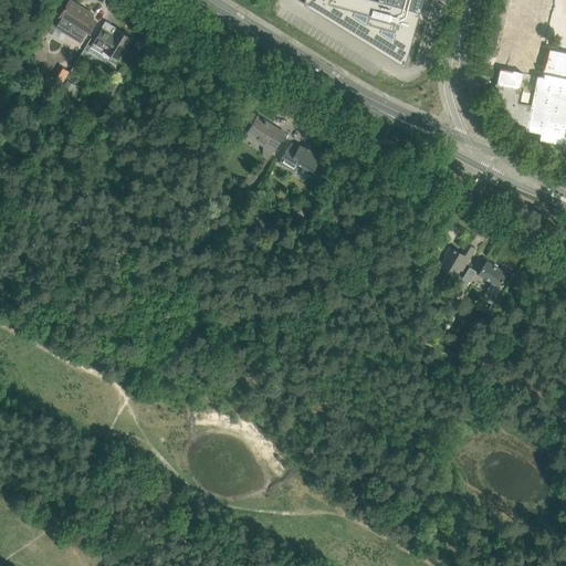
[(405,66),(406,64),(422,0),(304,0),(304,3),(405,66)]
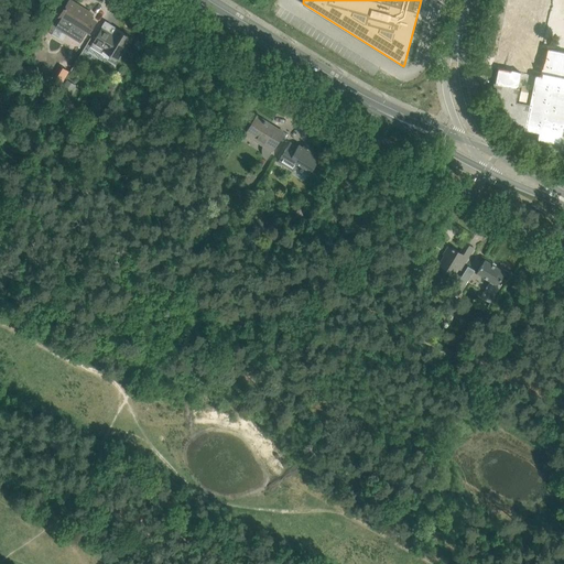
[(62,18),(55,28),(66,34),(80,43),(86,32),(88,33),(96,22),(90,19),(93,14),(83,8),(82,10),(68,2),(61,17),(62,18)]
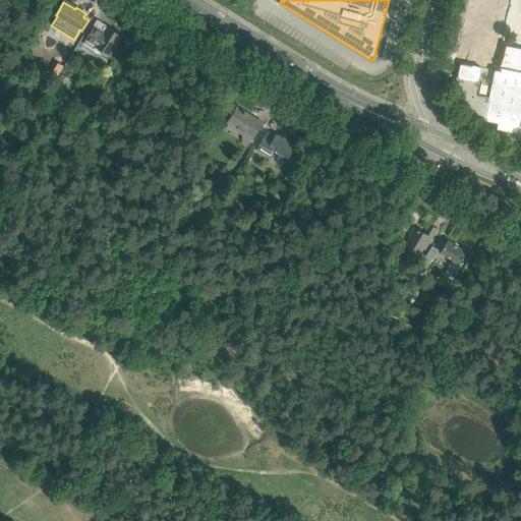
[(104,32),(95,25),(83,43),(94,49),(95,47),(101,51),(99,54),(106,59),(108,55),(110,56),(122,36),(107,26),(104,32)]
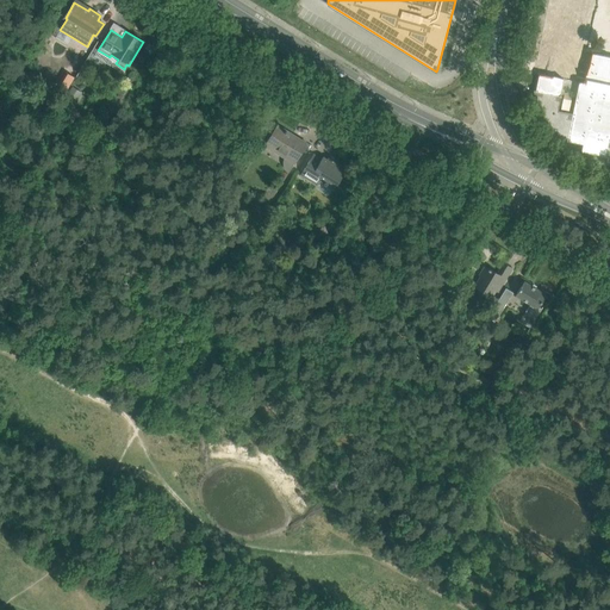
[(534,91),(541,111),(553,130),(567,147),(568,141),(583,144),(582,151),(608,157),(607,161),(609,162),(609,56),(593,54),(586,85),(579,83),(573,114),(558,111),(561,97),(560,95),(564,80),(540,75),(536,91),(534,91)]
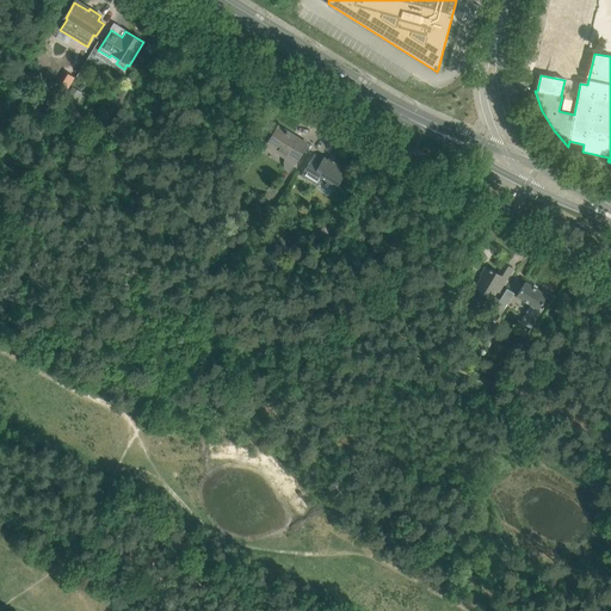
[(66,73),(59,86),(66,91),(73,78),(66,73)]
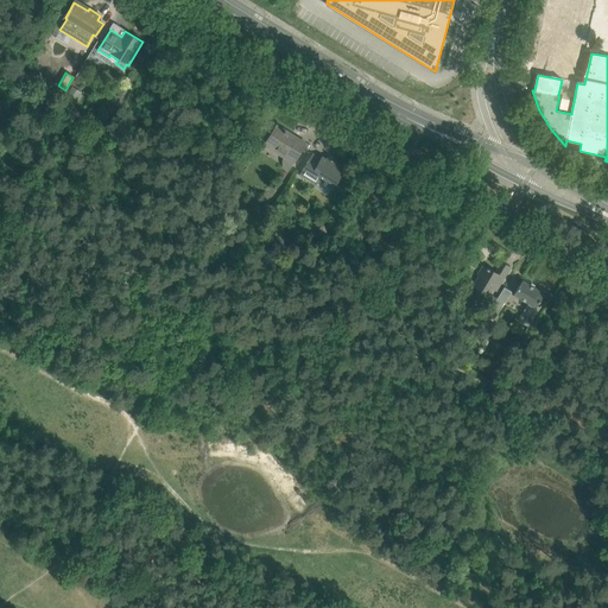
[(73,87),(65,99),(74,105),(81,93),(73,87)]
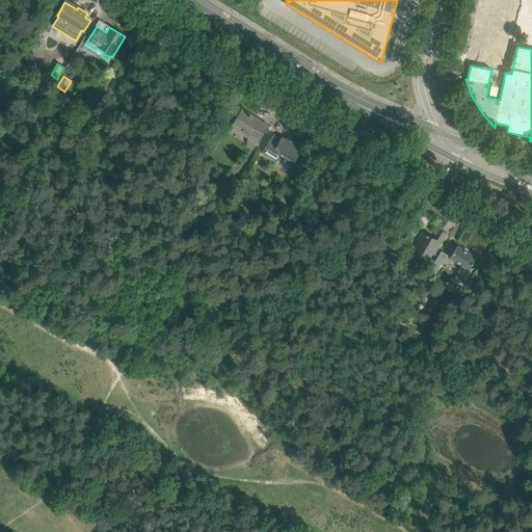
[(233,124),(233,125),(250,135),(248,138),(247,140),(247,141),(247,143),(247,145),(248,147),(249,148),(250,150),(251,151),(254,148),(267,125),(266,126),(255,120),(256,117),(242,109),(233,124)]
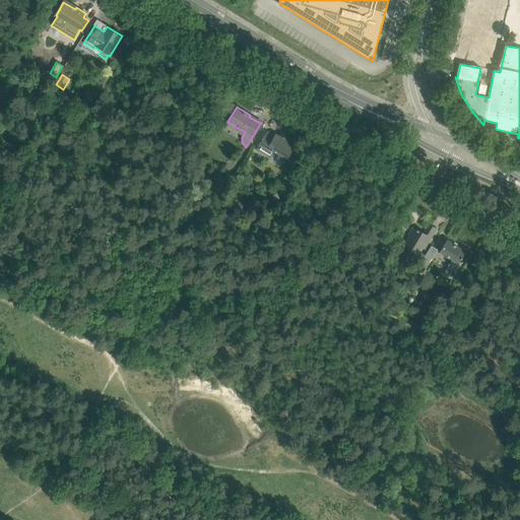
[(274,136),(267,132),(256,149),(269,157),(272,153),(285,160),(296,143),(283,135),(281,133),(279,136),(275,134),(274,136)]
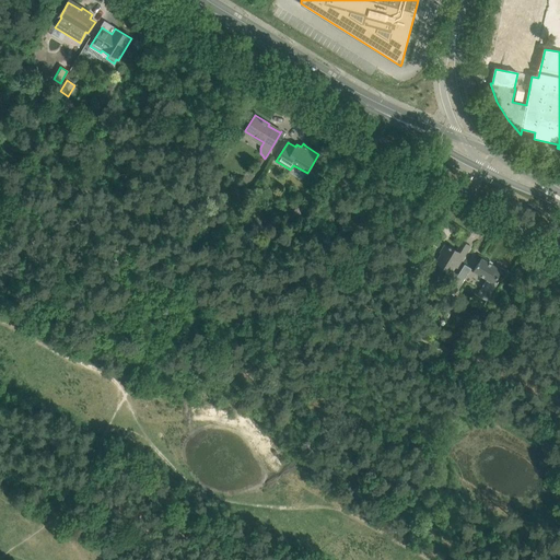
[(236,200),(231,209),(236,213),(242,203),(236,200)]
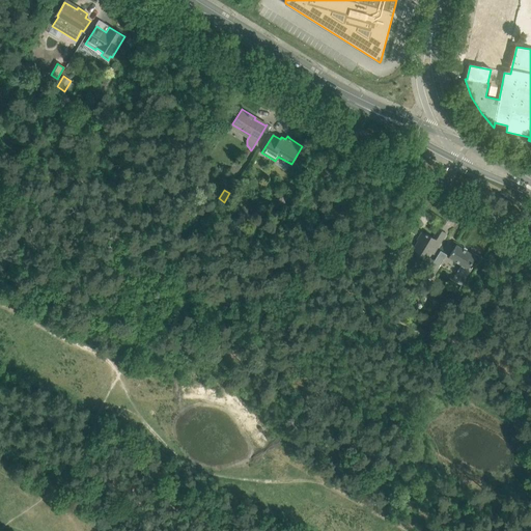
[(253,214),(248,222),(258,228),(263,220),(253,214)]
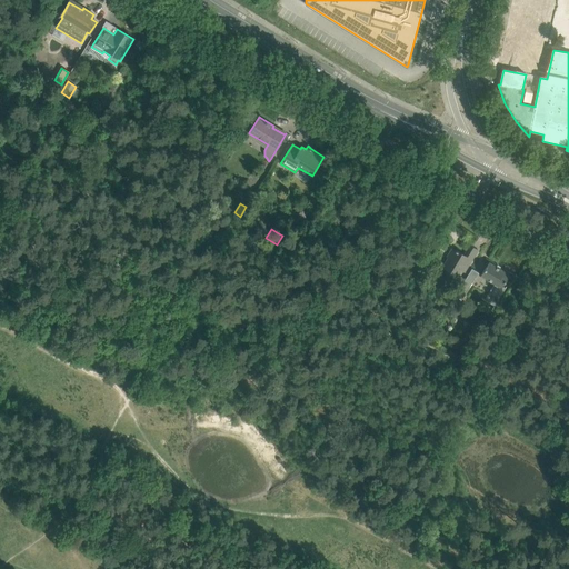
[(449,258),(442,269),(456,278),(460,269),(465,272),(472,259),(465,255),(452,248),(448,257),(449,258)]
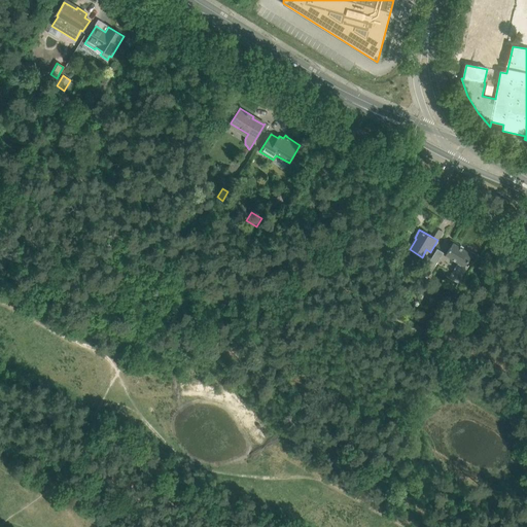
[(453,243),(445,256),(457,264),(449,278),(458,283),(468,266),(466,265),(472,254),(453,243)]
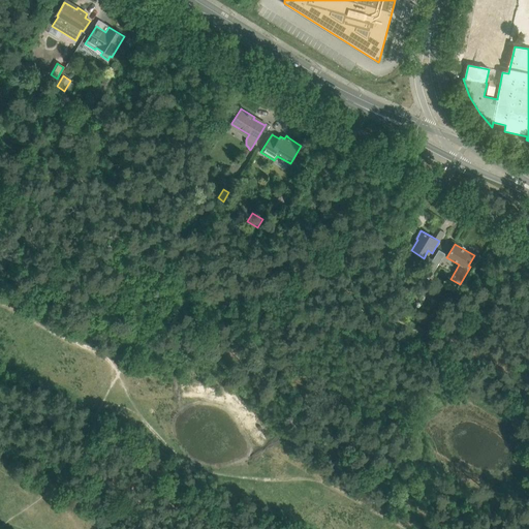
[(426,271),(432,260),(429,258),(423,269),(426,271)]
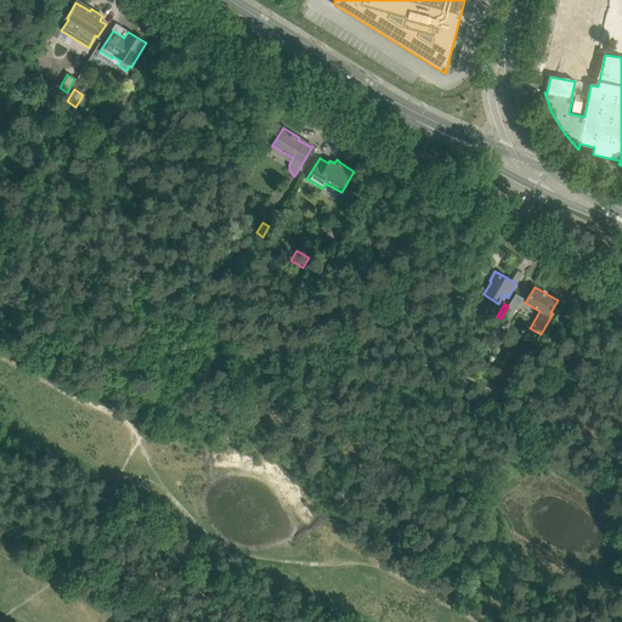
[(508,306),(501,318),(498,323),(505,328),(516,309),(509,304),(508,306)]
